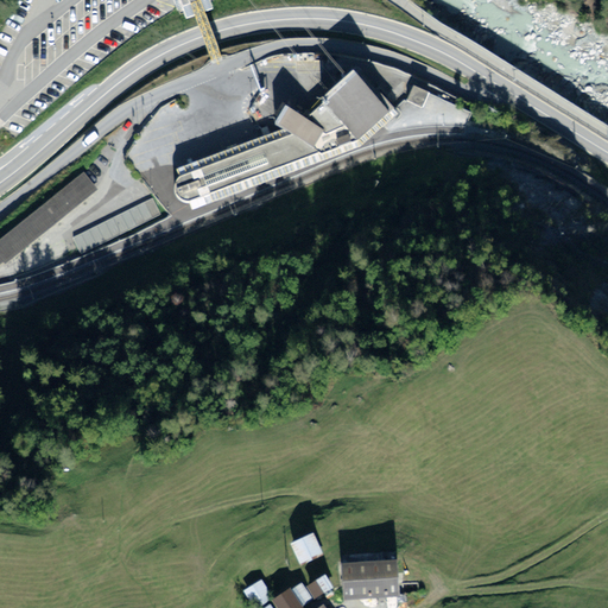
[(397,114),(360,73),(325,102),(347,127),(348,128),(378,102),(388,114),(358,141),(321,156),(320,154),(220,191),(189,203),(192,210),(361,146),(397,114)]
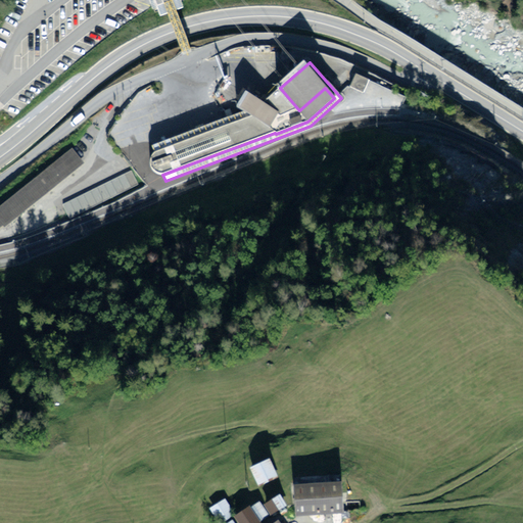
[(369,81),(355,75),(350,87),(363,93),(369,81)]
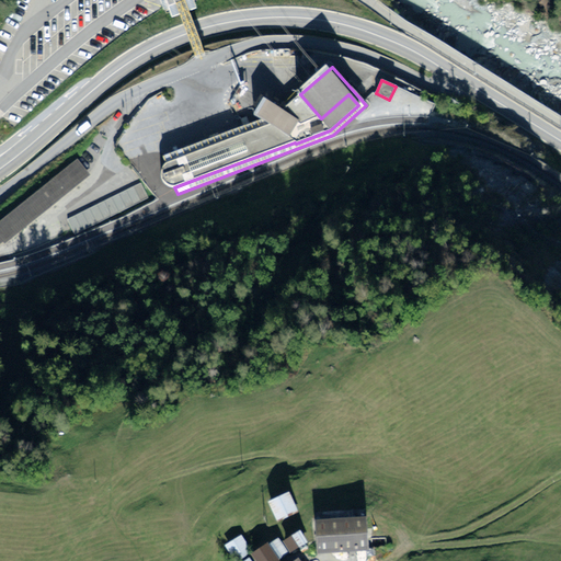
[(278,110),(270,125),(240,136),(167,164),(164,165),(163,168),(162,169),(161,171),(161,173),(161,175),(161,178),(161,180),(162,181),(163,183),(165,184),(167,185),(169,186),(170,187),(172,187),(174,187),(203,176),(250,159),(295,142),(296,144),(330,130),(358,105),(348,94),(321,118),(320,117),(304,123),(283,111),(282,112),(278,110)]
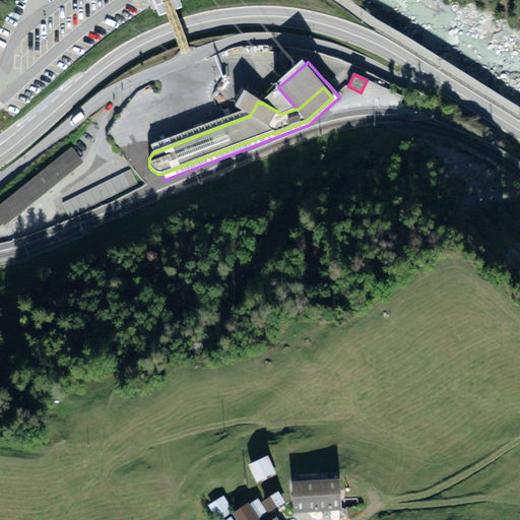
[(258,102),(244,92),(236,107),(242,112),(151,146),(154,152),(250,116),(258,102)]
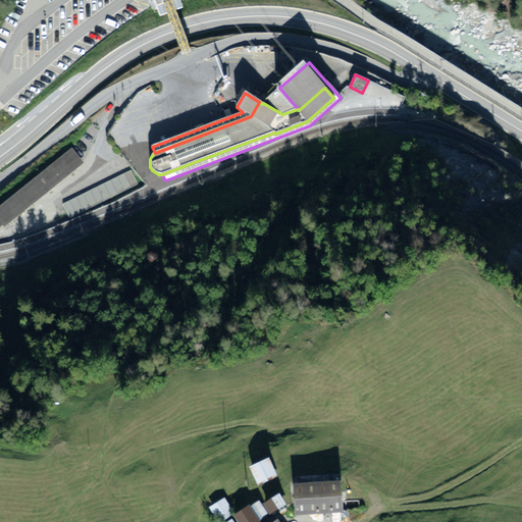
[(81,161),(71,150),(0,207),(0,223),(1,223),(2,225),(81,161)]
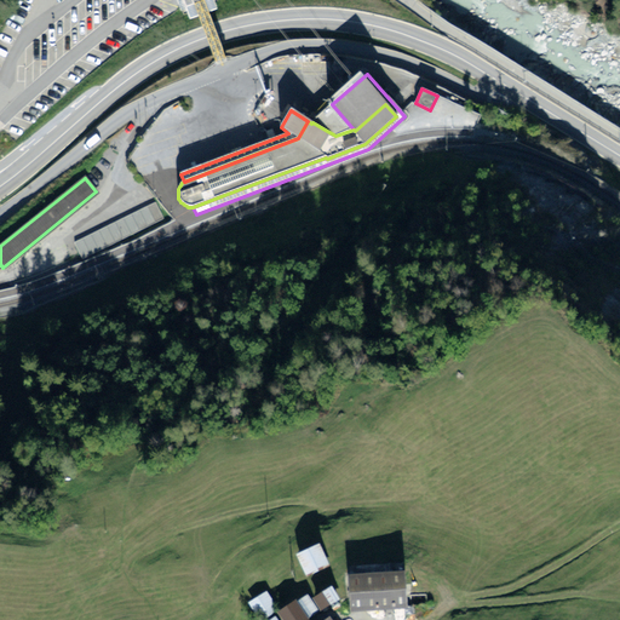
[(164,218),(155,202),(74,242),(82,259),(164,218)]
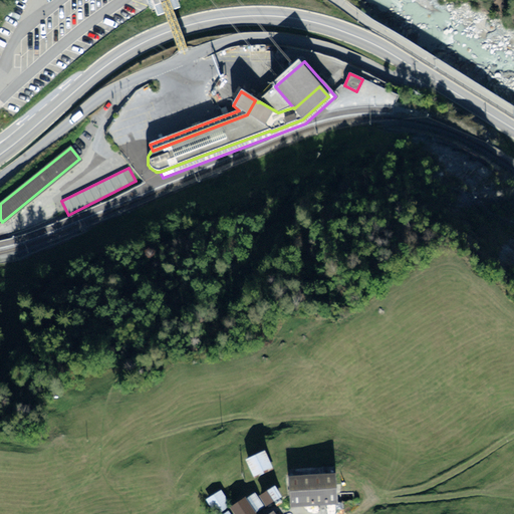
[(264,454),(248,461),(255,476),(270,469),(264,454)]
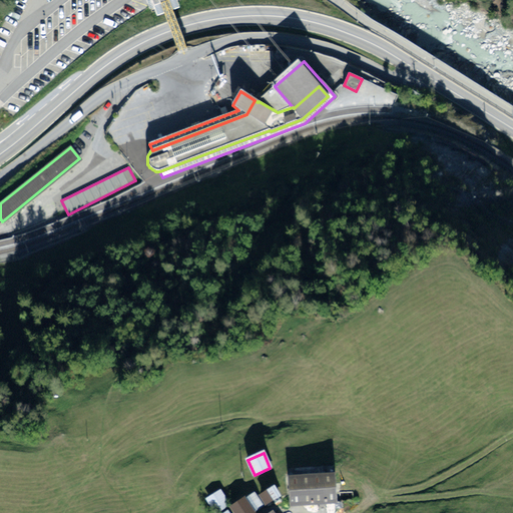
[(336,502),(334,476),(289,479),(291,505),(320,503),(320,506),(324,506),(324,502),(336,502)]
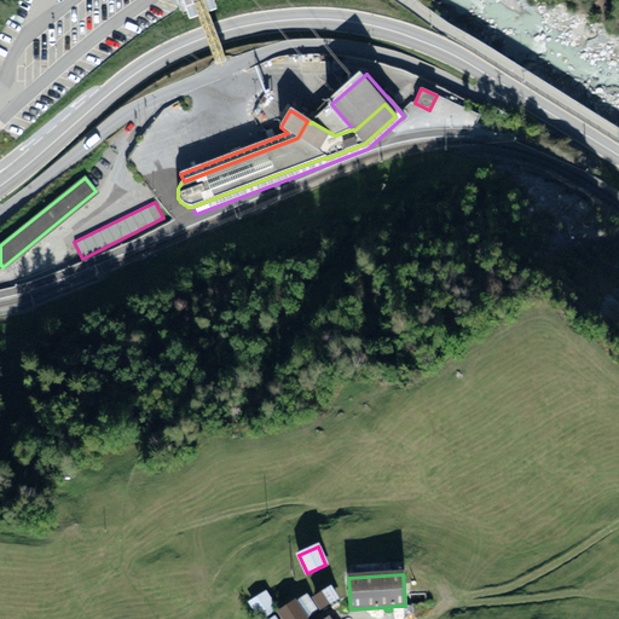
[(330,589),(314,597),(319,607),(336,597),(330,589)]
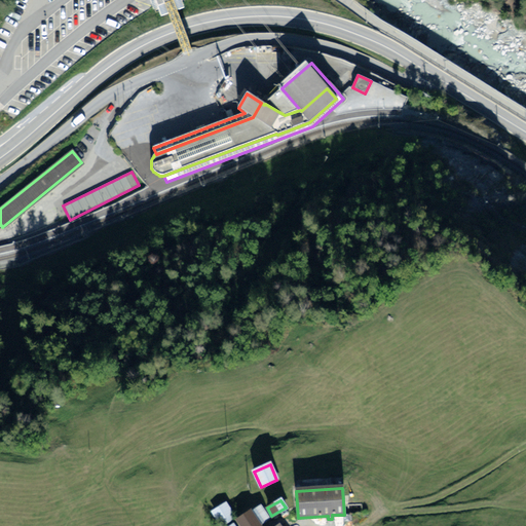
[(226,504),(213,512),(221,525),(233,517),(226,504)]
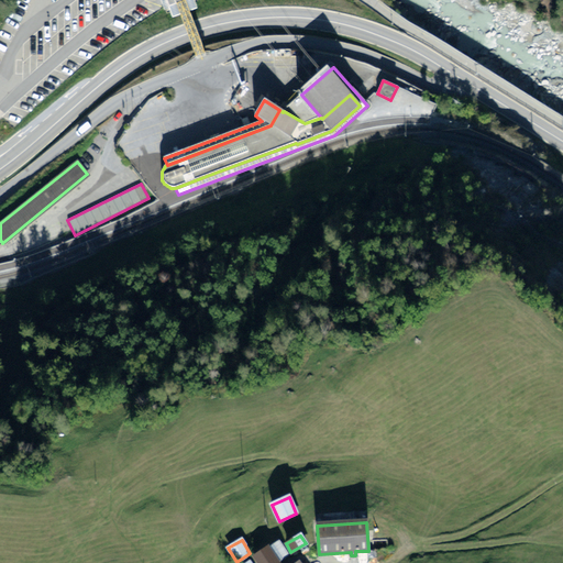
[(268,548),(277,562),(288,555),(278,541),(268,548)]
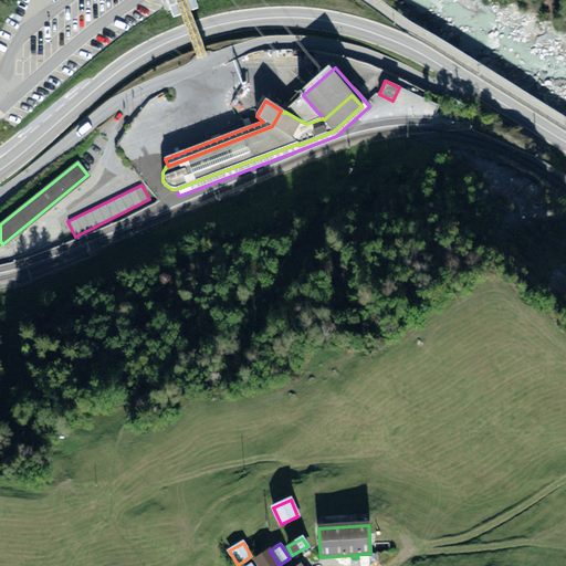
[(276,565),(279,565),(270,551),(269,551),(257,561),(260,565),(276,565)]
